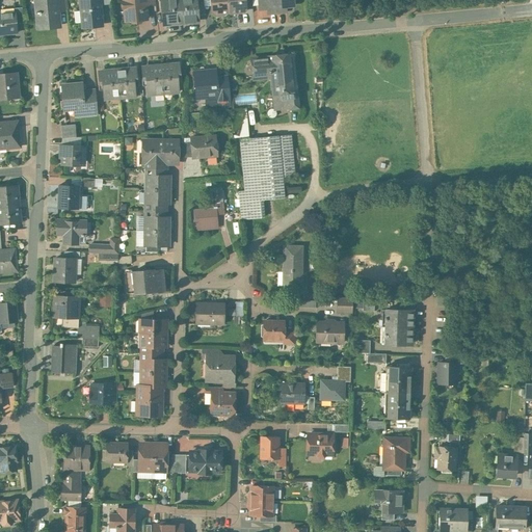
[(44,0),(37,1),(38,11),(35,11),(35,14),(37,14),(38,26),(59,25),(57,10),(56,0),(44,0)]
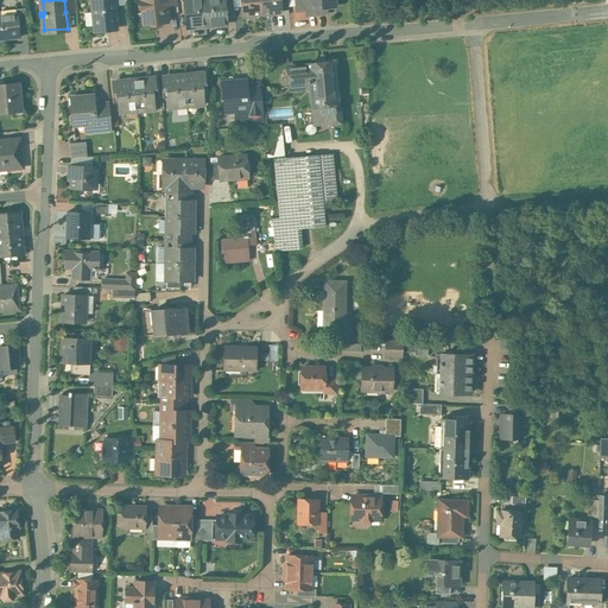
[(73,0),(64,0),(65,12),(74,11),(73,0)]
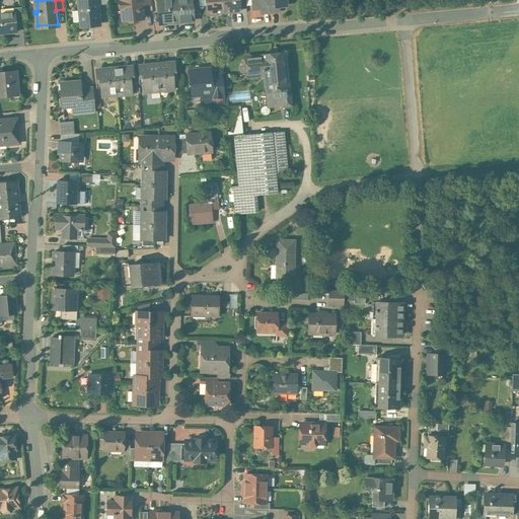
[(97,0),(78,0),(77,0),(80,25),(99,23),(97,0)]
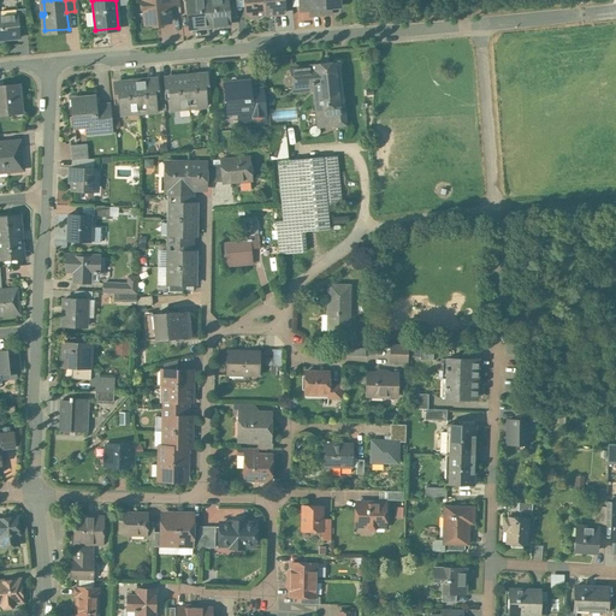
[(164,0),(143,0),(142,3),(142,10),(146,12),(146,15),(149,13),(150,24),(154,27),(161,27),(165,23),(170,22),(169,12),(166,12),(164,0)]
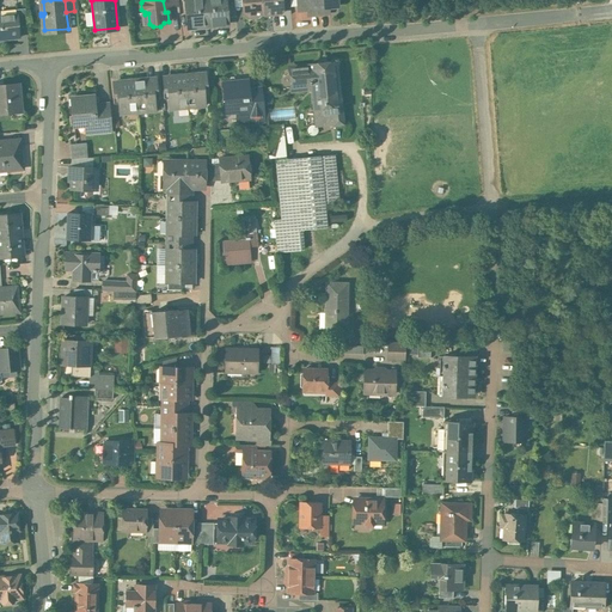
[(188,0),(187,0),(189,28),(208,26),(206,0),(188,0)]
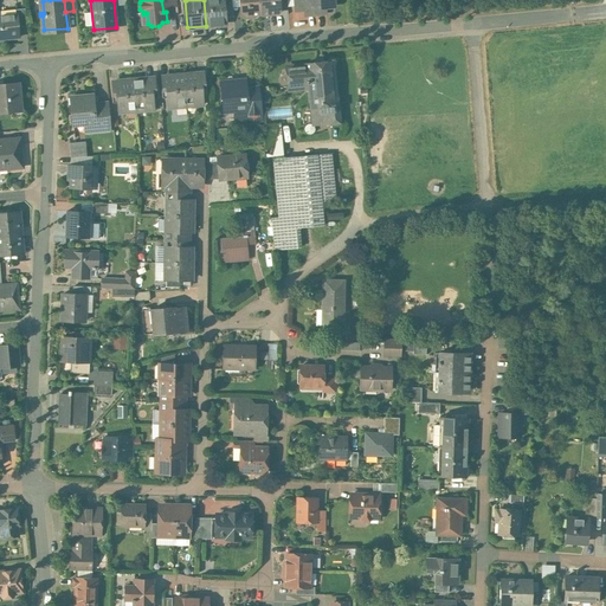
[(204,0),(206,26),(226,24),(225,0),(224,0),(204,0)]
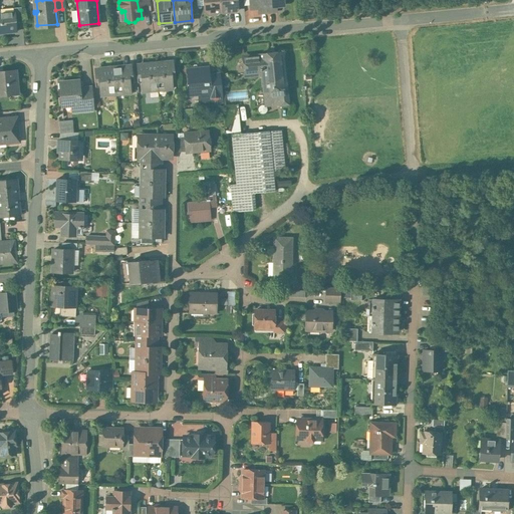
[(202,0),(204,13),(208,17),(217,16),(219,14),(221,13),(221,12),(220,0),(202,0)]
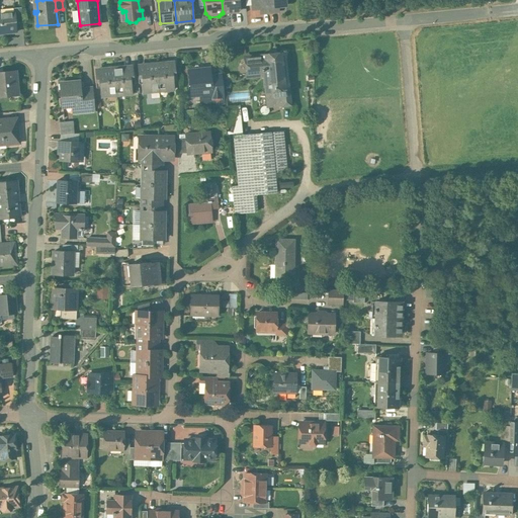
[(239,0),(222,0),(223,12),(229,11),(229,13),(241,12),(239,0)]
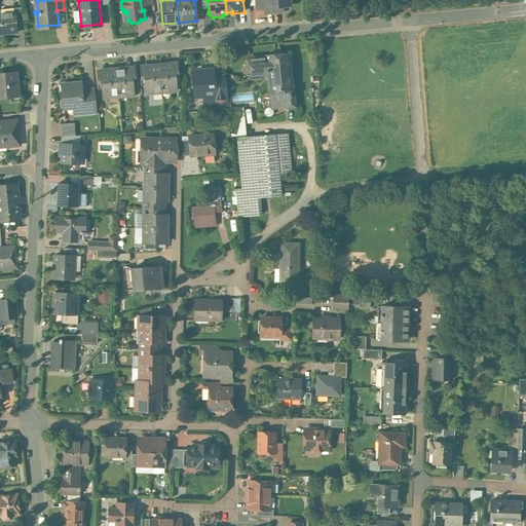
[(255,0),(256,8),(267,7),(268,13),(274,13),(272,0),(255,0)]
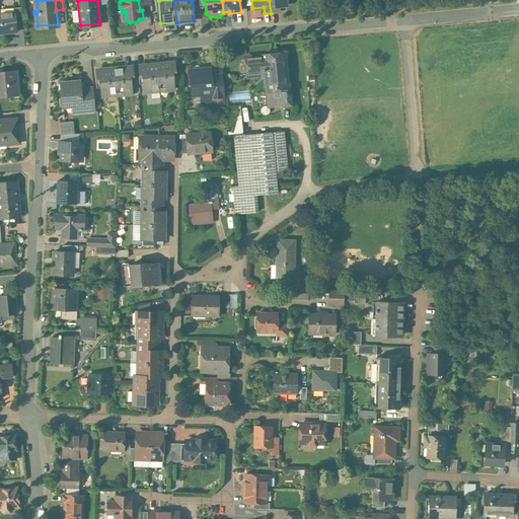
[(286,0),(269,0),(271,13),(277,12),(276,6),(287,5),(286,0)]
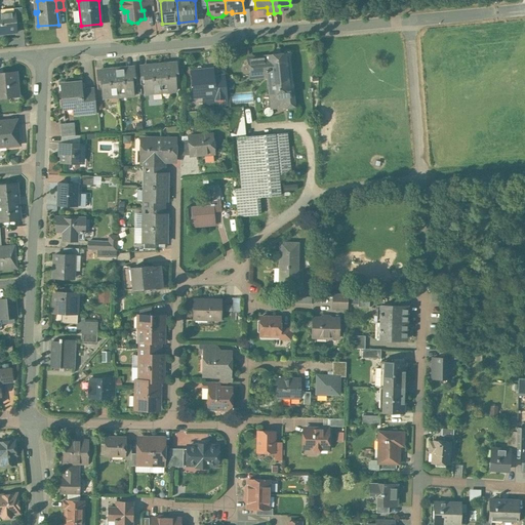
[(22,6),(13,7),(13,8),(13,11),(14,11),(15,23),(23,22),(22,6)]
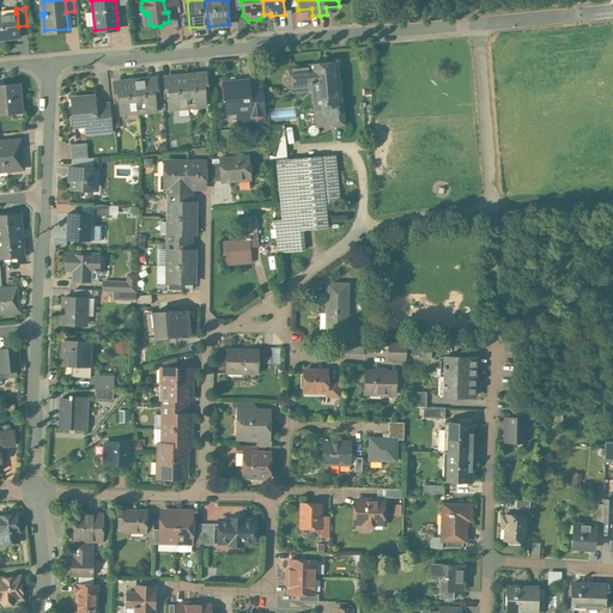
[(16,10),(0,11),(1,16),(0,14),(0,37),(19,36),(18,26),(17,13),(16,13),(16,10)]
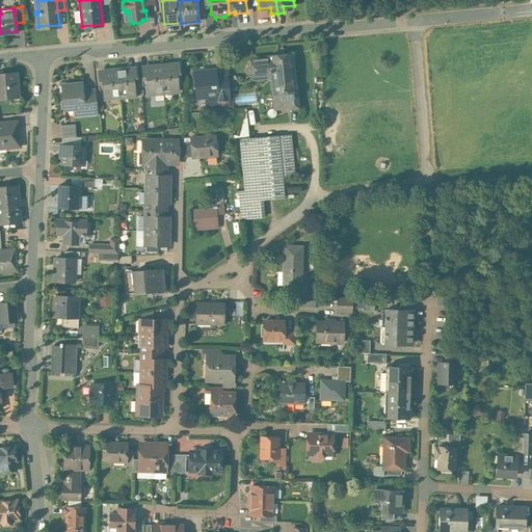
[(267,58),(253,59),(255,79),(269,77),(269,74),(271,74),(271,73),(281,72),(282,82),(272,83),(275,109),(286,108),(287,109),(291,108),(291,107),(297,107),(292,55),(277,57),(278,58),(268,59),(267,58)]
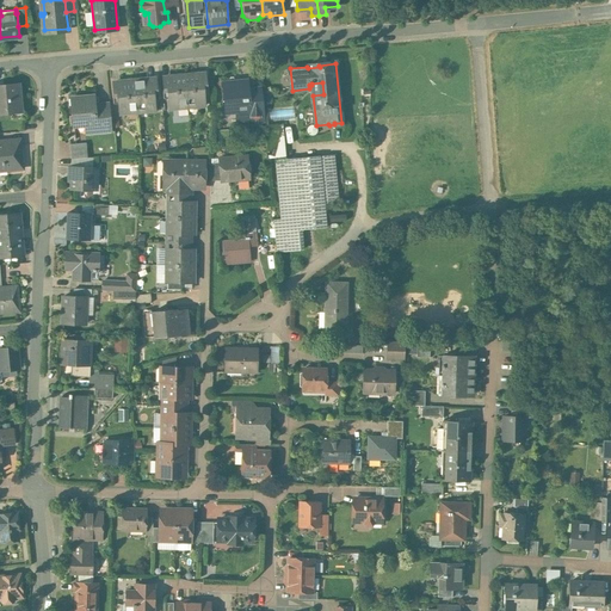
[(207,73),(184,75),(187,106),(205,104),(204,87),(208,87),(207,73)]
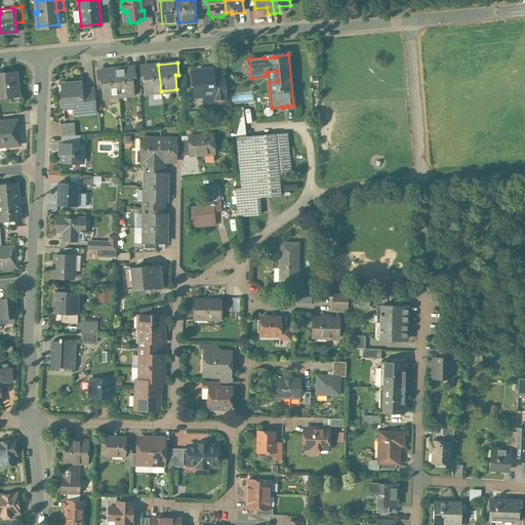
[(158,65),(140,67),(142,78),(145,78),(146,92),(161,91),(158,65)]
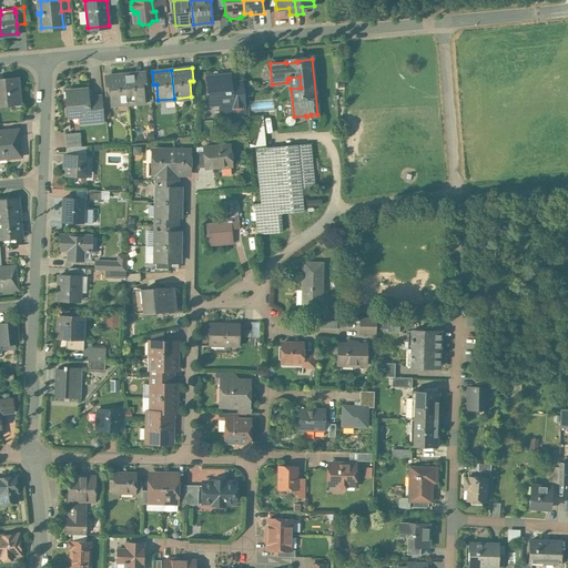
[(145,72),(125,74),(128,103),(144,101),(143,85),(146,85),(145,72)]
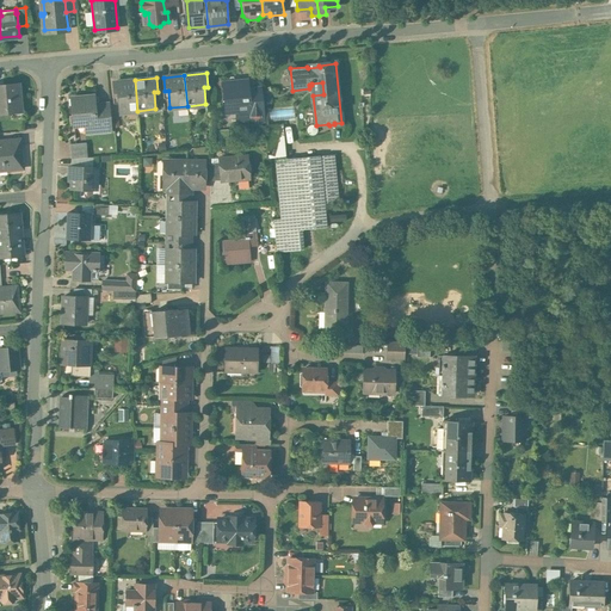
[(135,80),(113,82),(115,96),(118,96),(119,112),(137,111),(135,80)]
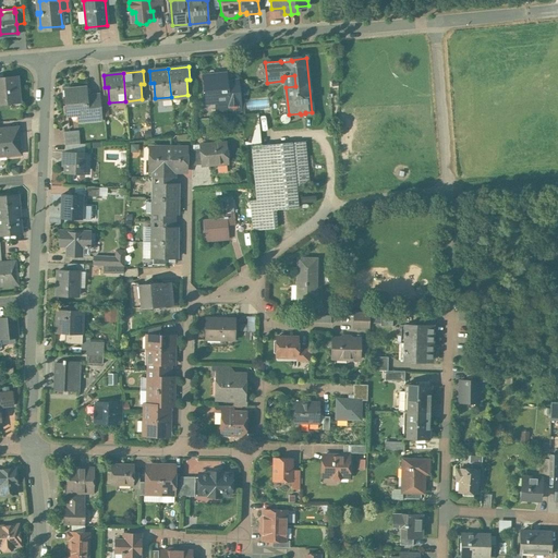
[(239,85),(226,86),(225,74),(207,76),(208,84),(206,84),(207,102),(226,100),(227,107),(240,106),(239,85)]
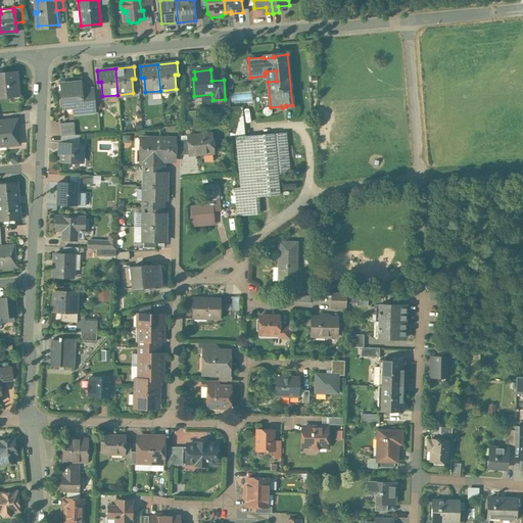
[(16,72),(0,73),(0,97),(18,96),(16,72)]
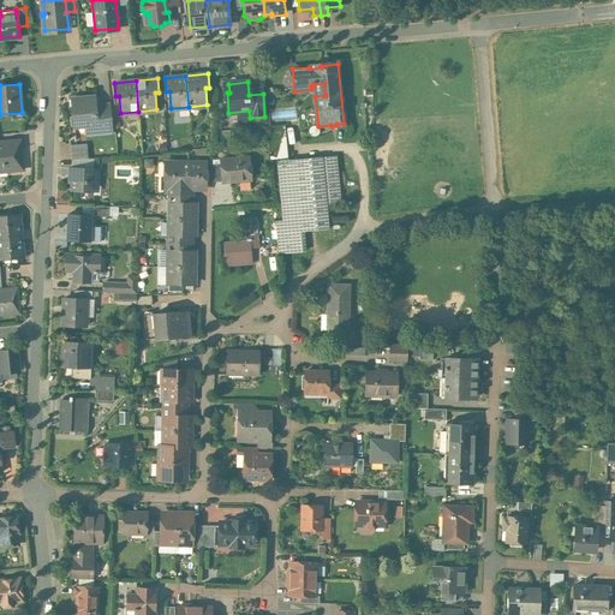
[(94,97),(69,100),(70,108),(73,108),(75,126),(84,126),(85,136),(107,135),(107,131),(112,131),(111,108),(95,111),(94,97)]
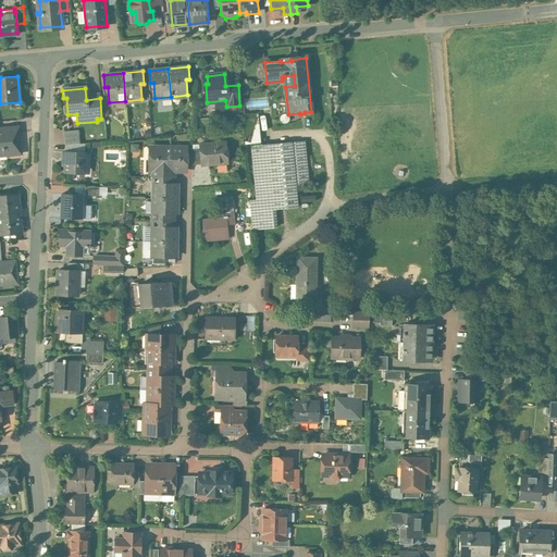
[(270,109),(269,99),(245,101),(246,111),(270,109)]
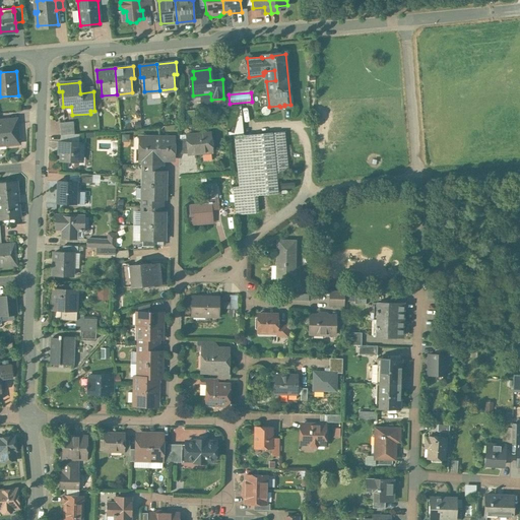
[(240,106),(225,108),(229,134),(243,133),(240,106)]
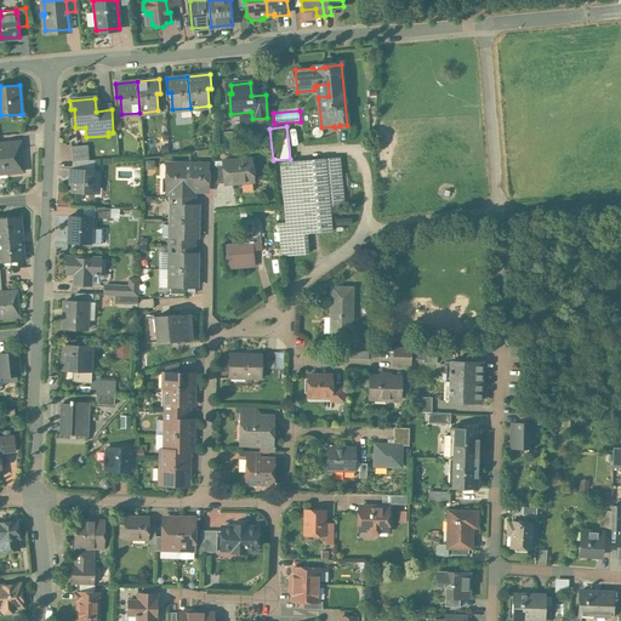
[(0,143),(0,167),(5,167),(5,174),(24,172),(22,141),(0,143)]
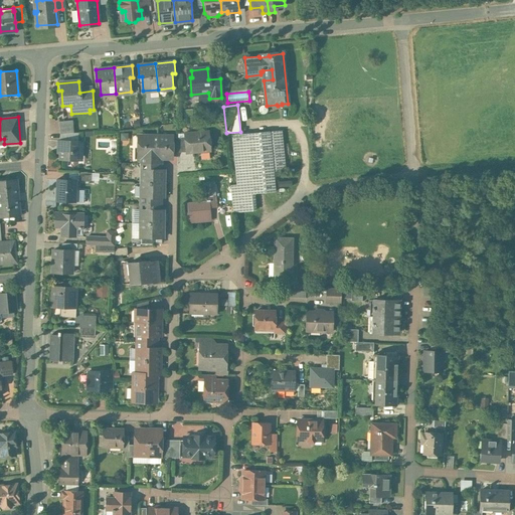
[(72,120),(58,122),(60,134),(73,133),(72,120)]
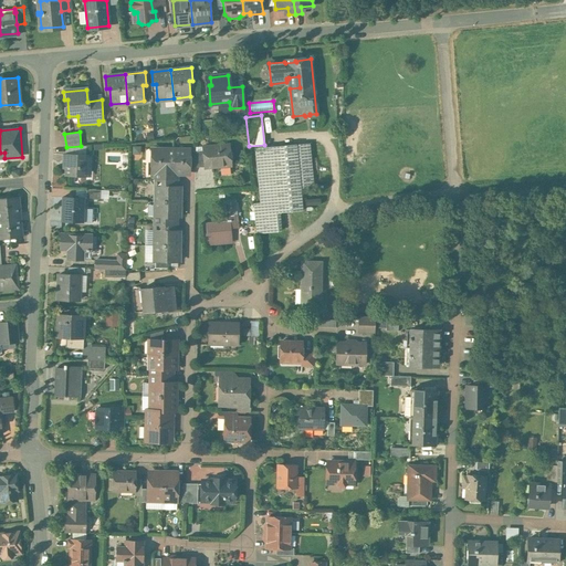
[(310,143),(296,145),(300,188),(314,187),(310,143)]
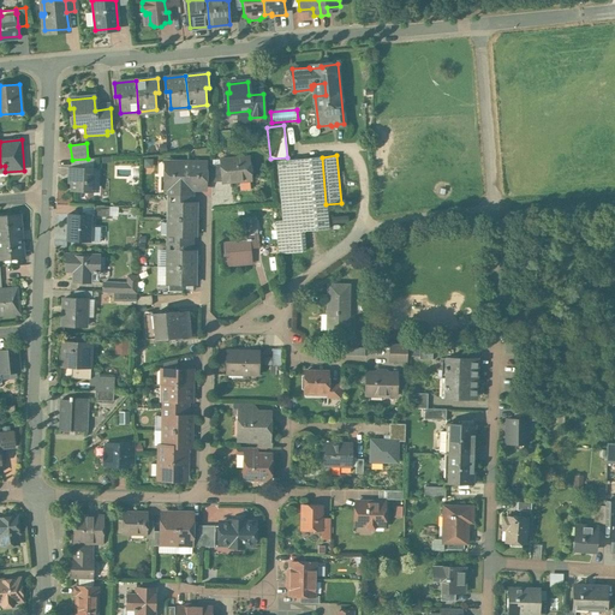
[(249,157),(221,160),(221,162),(222,181),(224,181),(250,179),(249,157)]
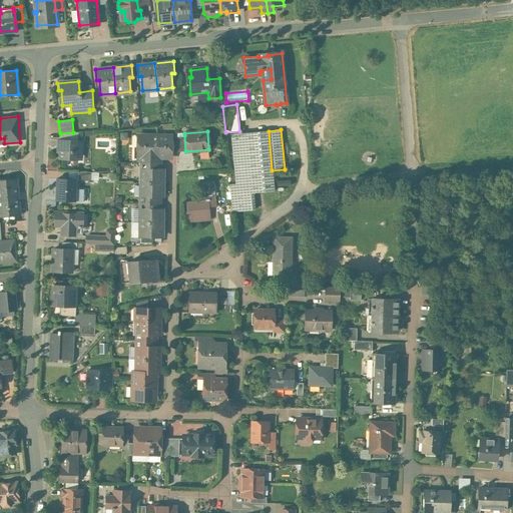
[(269,131),(230,134),(234,184),(230,184),(232,210),(254,208),(252,192),(274,190),(272,170),(269,131)]
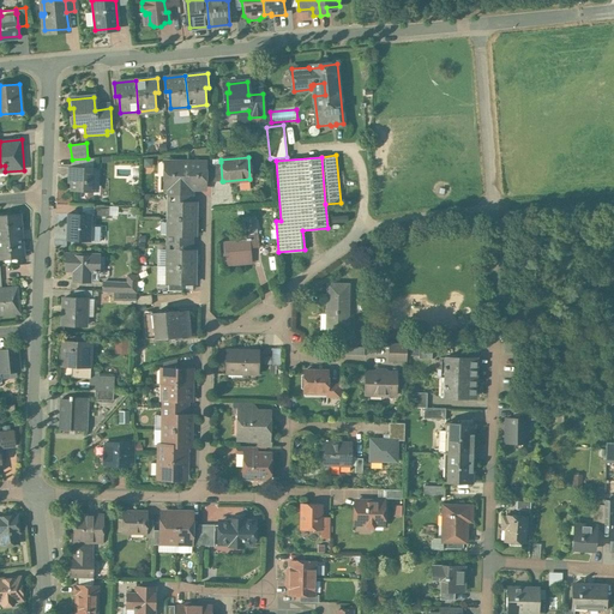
[(190,162),(173,162),(172,175),(166,175),(166,186),(169,186),(185,186),(188,186),(190,162)]
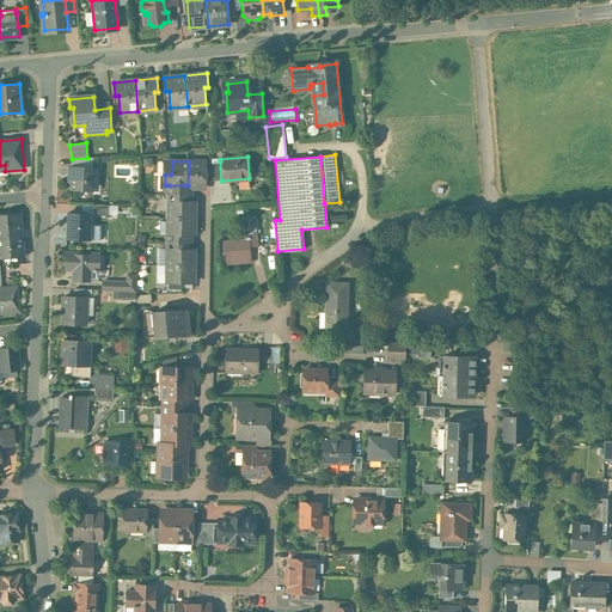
[(204,163),(189,161),(188,185),(204,187),(204,181),(204,163)]
